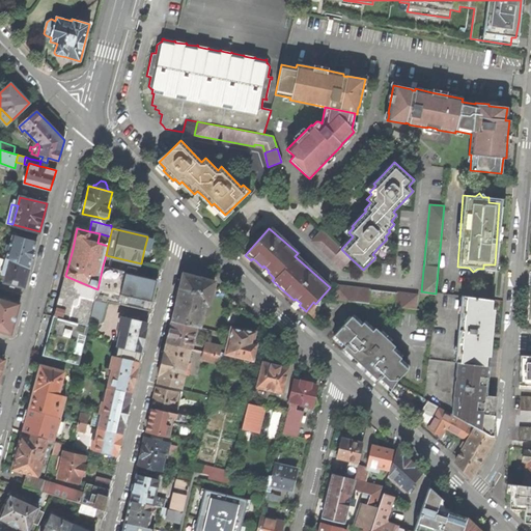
[(341,269),(351,258),(341,249),(322,230),(311,241),(341,269)]
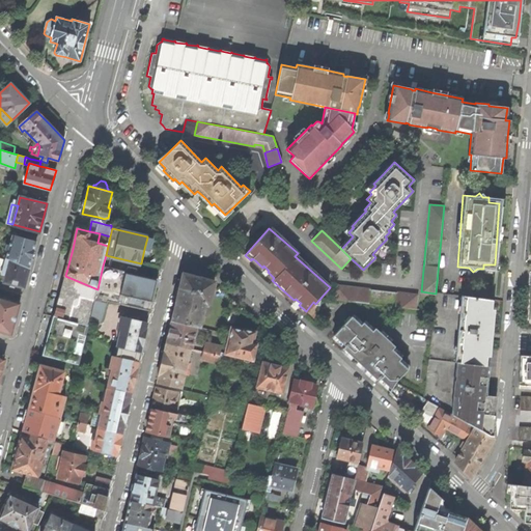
[(110,236),(100,233),(98,243),(108,246),(110,236)]
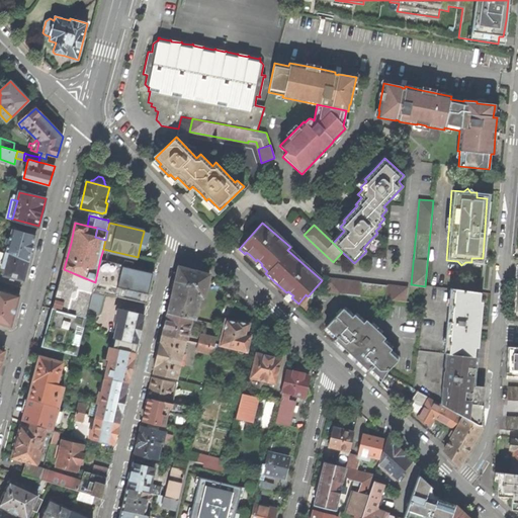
[(13,229),(10,239),(9,244),(3,266),(6,267),(4,274),(23,279),(26,270),(32,246),(35,235),(13,229)]
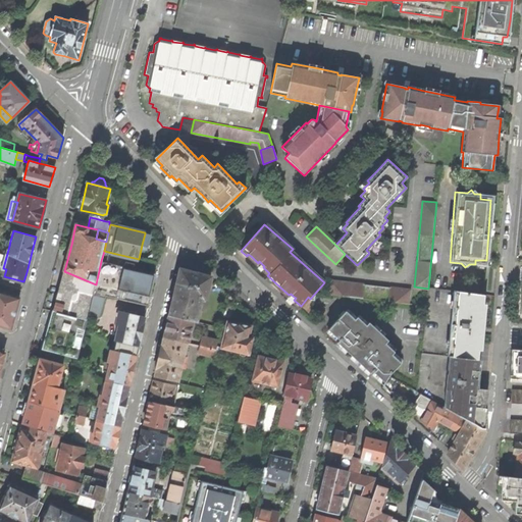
[(104,251),(101,261),(110,263),(112,253),(104,251)]
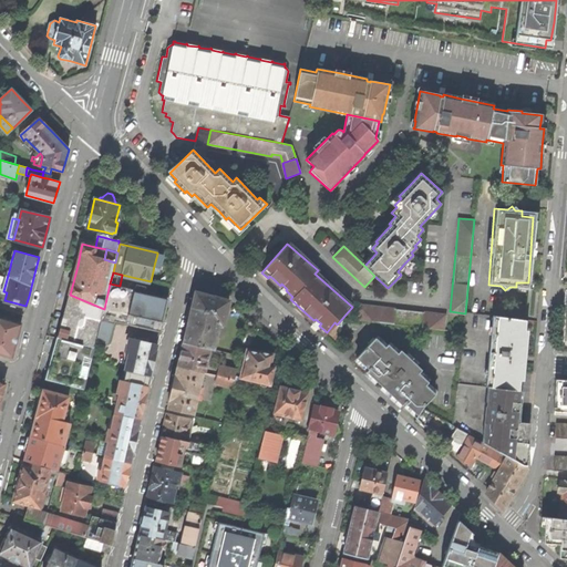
[(104,309),(101,320),(115,323),(115,321),(161,331),(169,298),(120,286),(110,284),(104,309)]
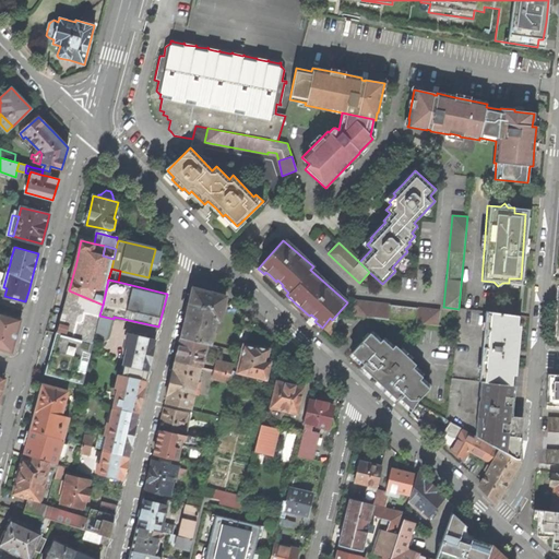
[(226,295),(192,287),(186,316),(180,339),(206,344),(211,345),(215,322),(219,322),(226,295)]
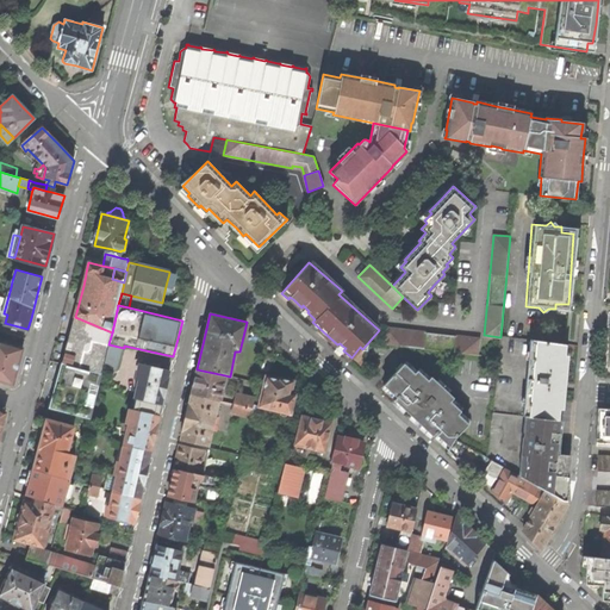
[(62,362),(103,373),(104,367),(109,344),(112,332),(75,317),(68,341),(62,362)]
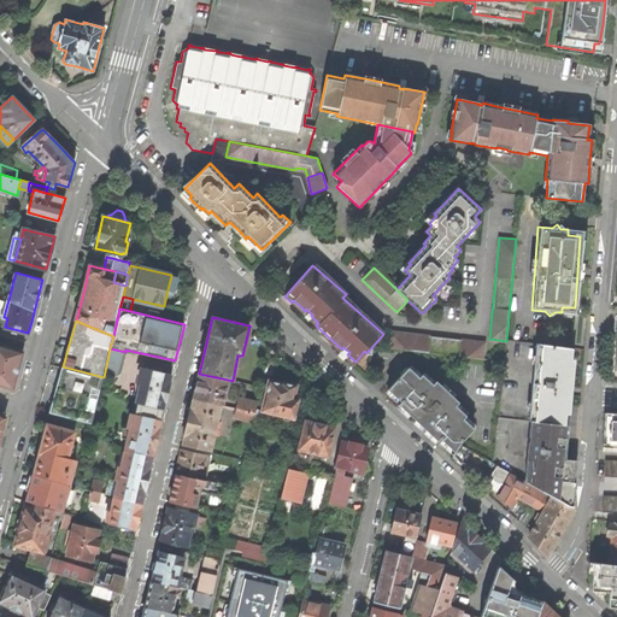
[(482,358),(485,342),(391,331),(389,347),(482,358)]
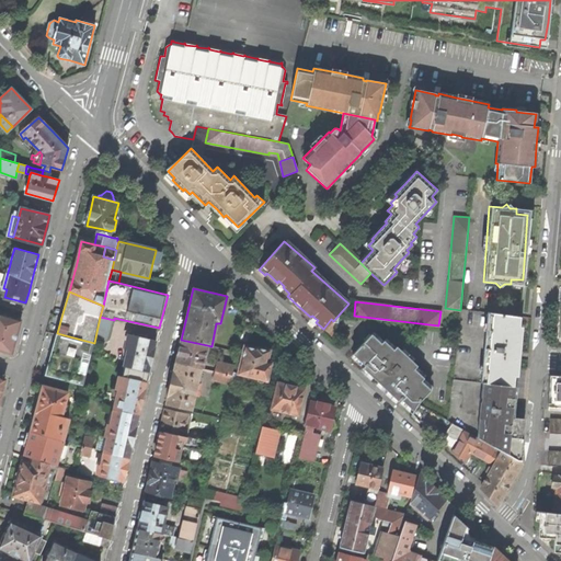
[(21,319),(0,312),(0,348),(12,352),(16,335),(21,319)]
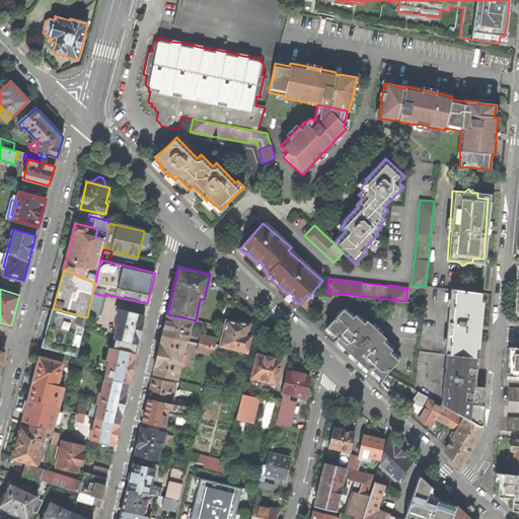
[(451,290),(448,320),(452,320),(451,328),(447,328),(445,354),(446,354),(474,357),(479,312),(482,292),(451,290)]
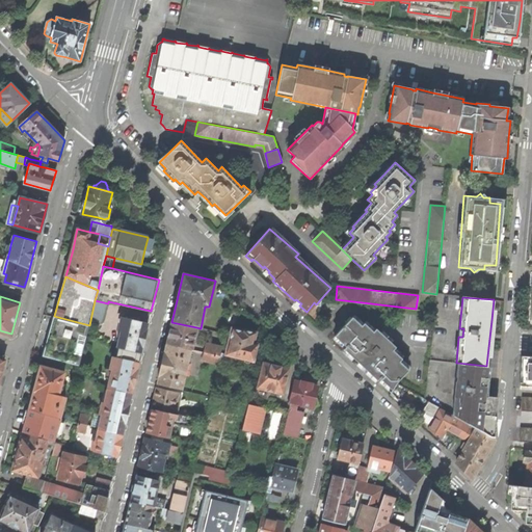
[(90,320),(103,323),(108,303),(95,300),(90,320)]
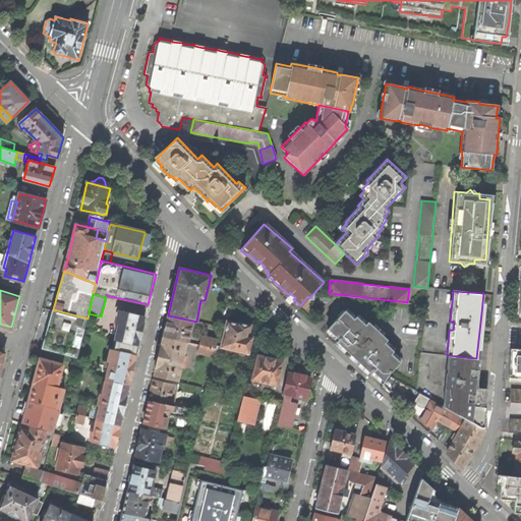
[(224,315),(230,316),(232,304),(226,302),(224,315)]
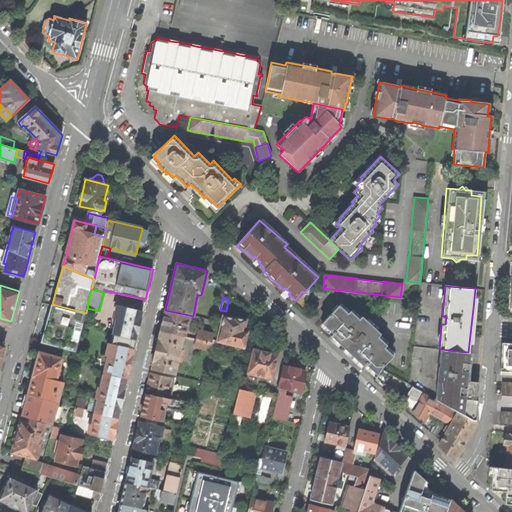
[(376,374),(394,354),(376,337),(379,334),(360,316),(358,319),(340,303),(322,323),(332,333),(330,335),(337,342),(355,359),(362,365),(365,363),(376,374)]
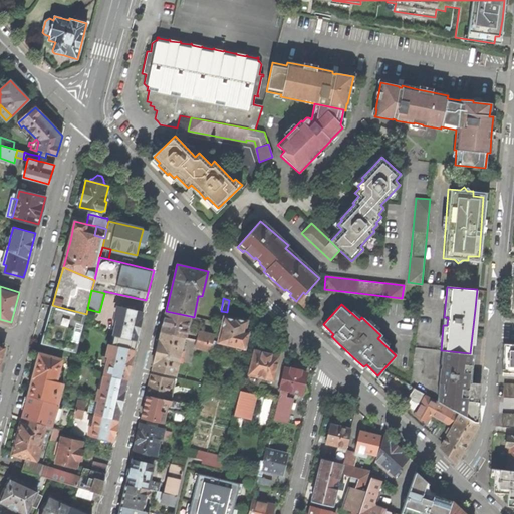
[(76,352),(84,321),(86,314),(52,305),(46,326),(42,343),(76,352)]
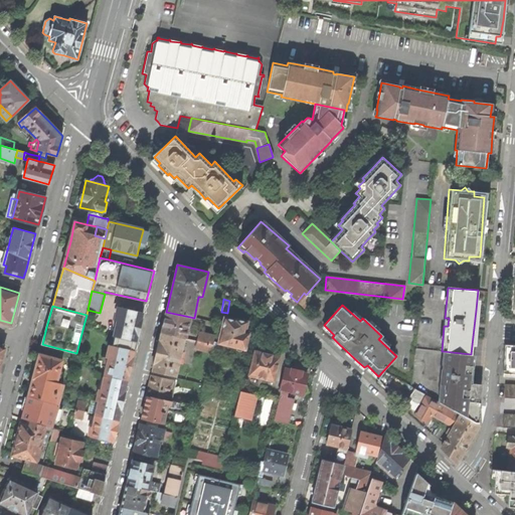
[(144,313),(135,311),(126,309),(119,308),(116,320),(119,320),(115,336),(138,341),(141,327),(144,313)]
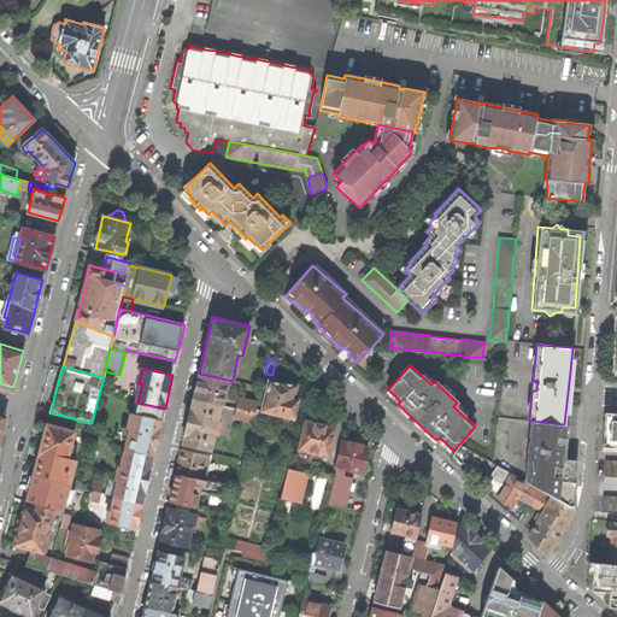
[(222,405),(228,380),(199,374),(197,387),(194,398),(221,405),(222,405)]
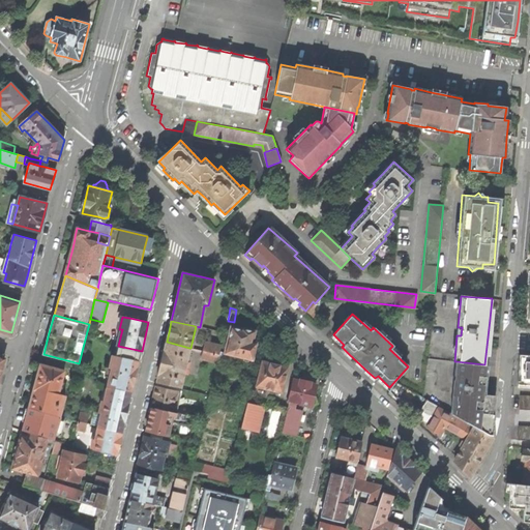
[(100,329),(89,324),(87,331),(97,335),(100,329)]
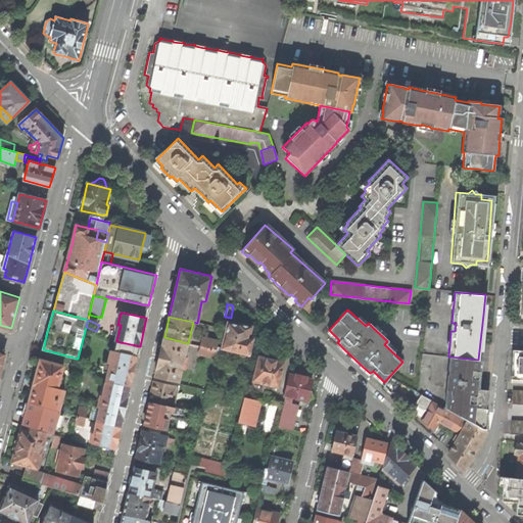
[(101,322),(99,325),(96,331),(105,336),(110,327),(101,322)]
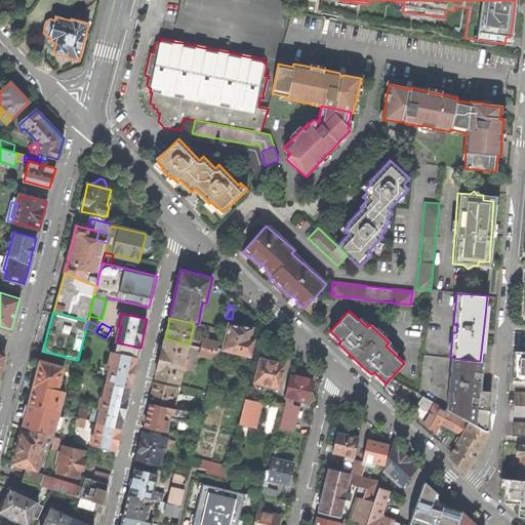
[(239,326),(229,324),(223,350),(249,356),(253,339),(249,338),(251,328),(245,326),(239,325),(239,326)]
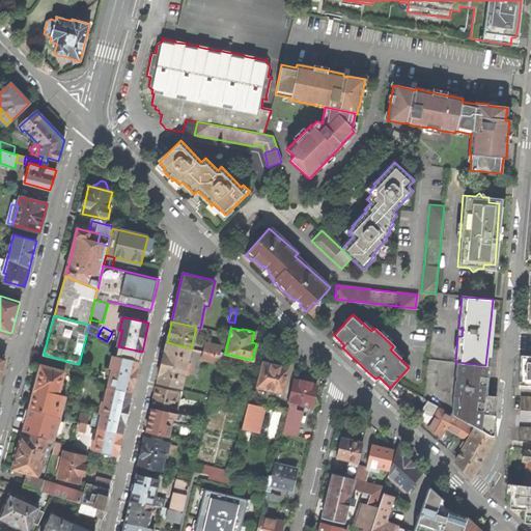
[(184,374),(186,363),(190,348),(167,342),(162,364),(158,383),(180,388),(184,374)]
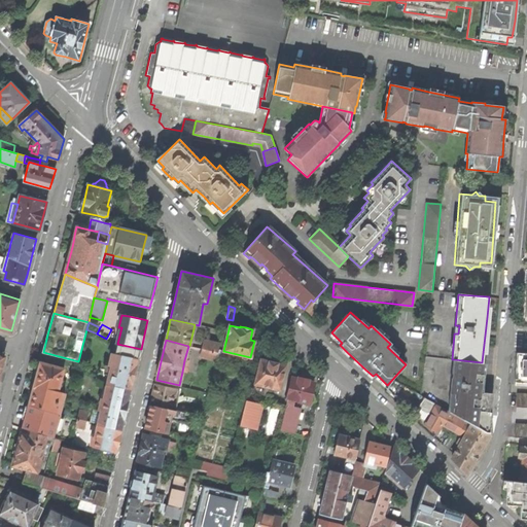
[(219,345),(204,341),(202,349),(207,350),(218,352),(219,345)]
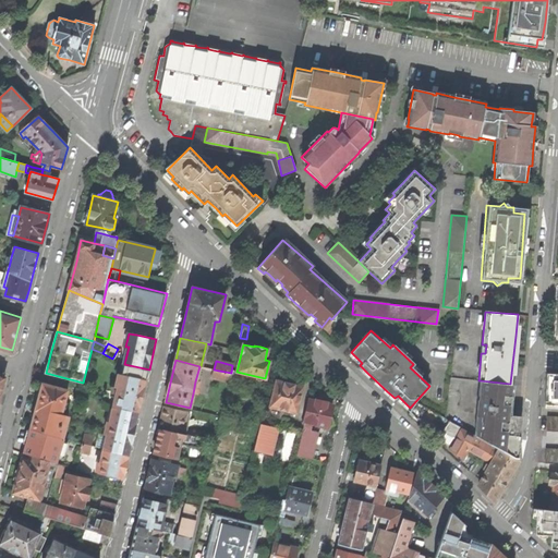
[(231,373),(219,371),(218,378),(229,381),(231,373)]
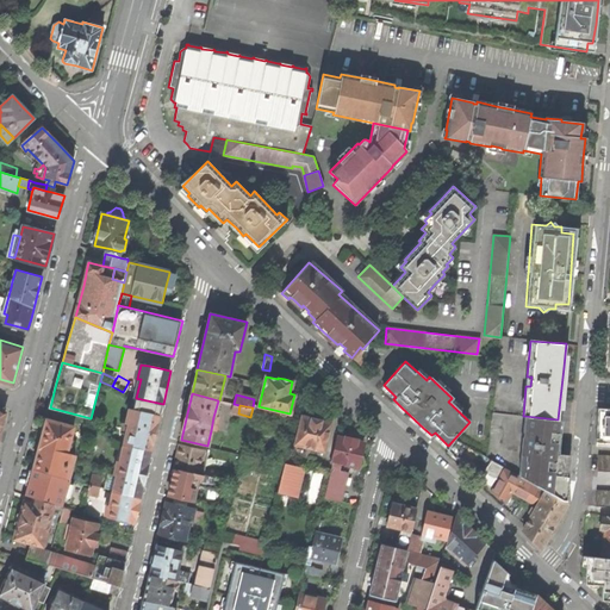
[(609,408),(598,408),(596,441),(609,441),(609,408)]
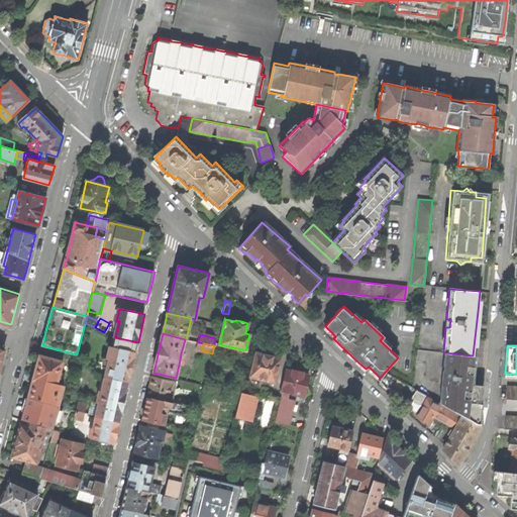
[(135,352),(126,350),(117,348),(111,346),(108,359),(110,359),(106,377),(128,382),(132,364),(135,352)]
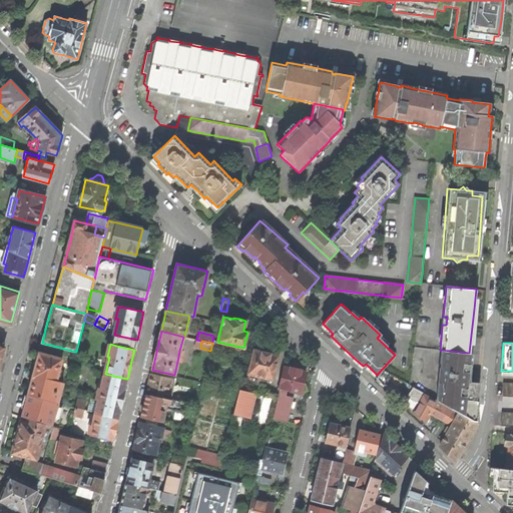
[(247,374),(263,377),(273,380),(279,355),(274,354),(270,353),(271,352),(269,350),(265,349),(262,350),(262,351),(253,349),(247,374)]
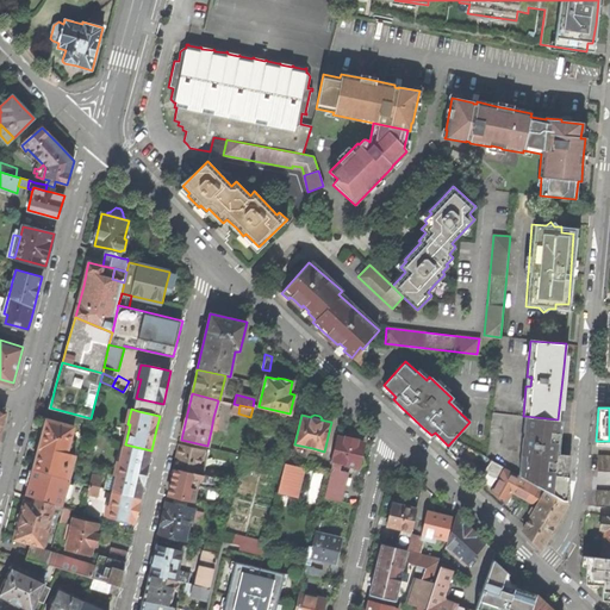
[(555,449),(558,419),(524,416),(518,475),(546,491),(562,500),(566,458),(554,456),(555,449)]
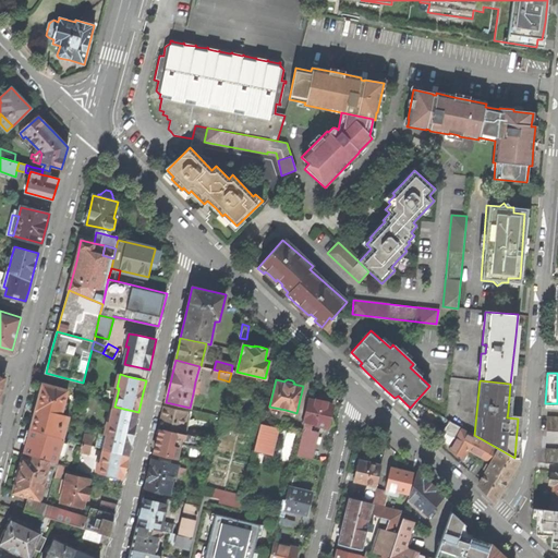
[(62,413),(69,390),(44,384),(38,403),(32,427),(63,436),(70,415),(62,413)]
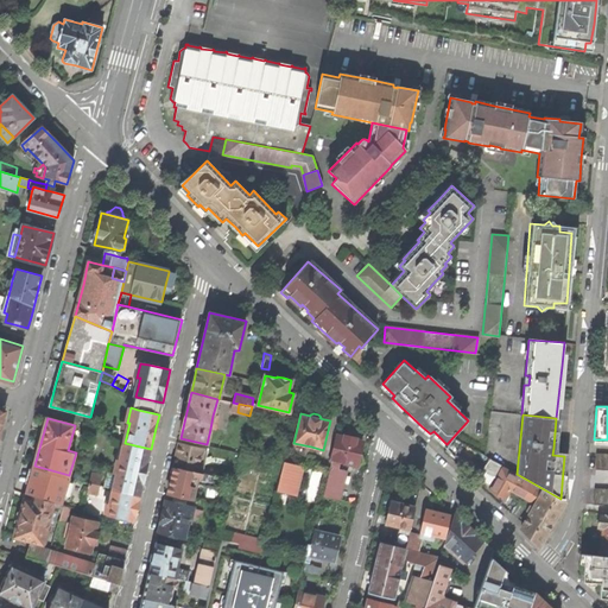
[(331,460),(339,461),(356,466),(361,442),(355,441),(337,436),(331,460)]
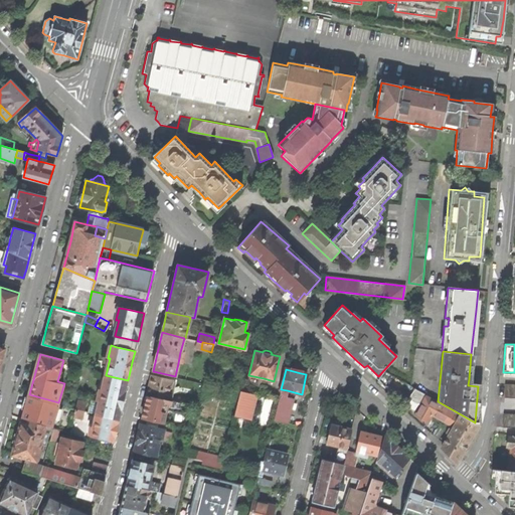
[(97,413),(97,414),(119,419),(124,398),(128,380),(106,375),(103,389),(100,388),(97,400),(100,401),(97,413)]
